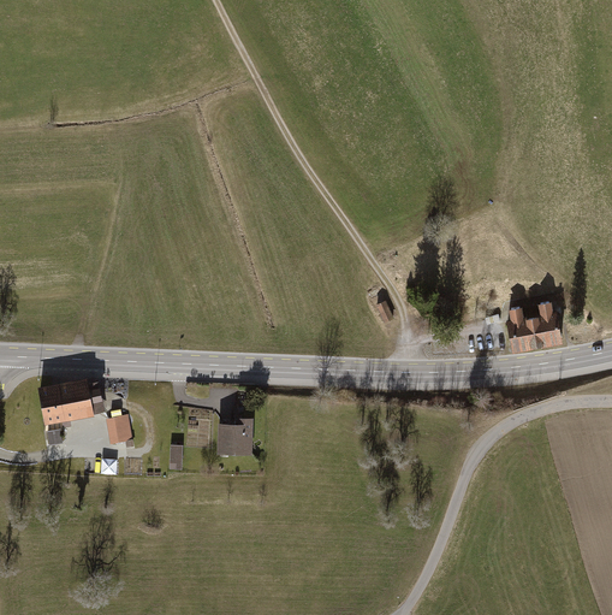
[(511,352),(558,343),(552,313),(548,314),(546,302),(538,303),(540,315),(518,320),(516,308),(509,309),(510,321),(505,321),(511,352)]
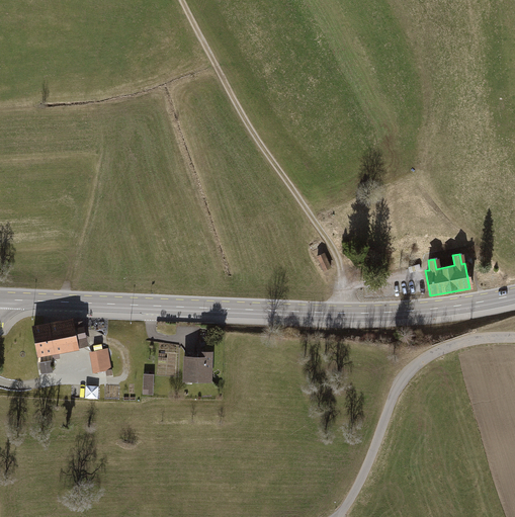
[(32,327),(38,357),(85,347),(81,325),(74,326),(73,319),(32,327)]
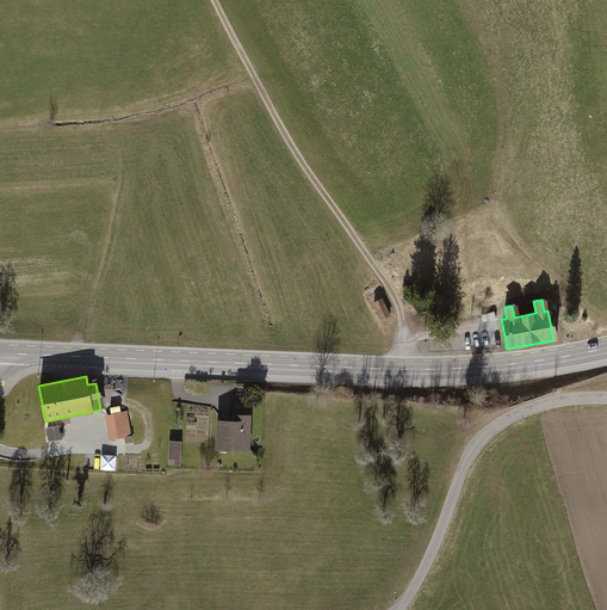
[(104,417),(110,443),(123,441),(123,444),(131,443),(125,412),(104,417)]
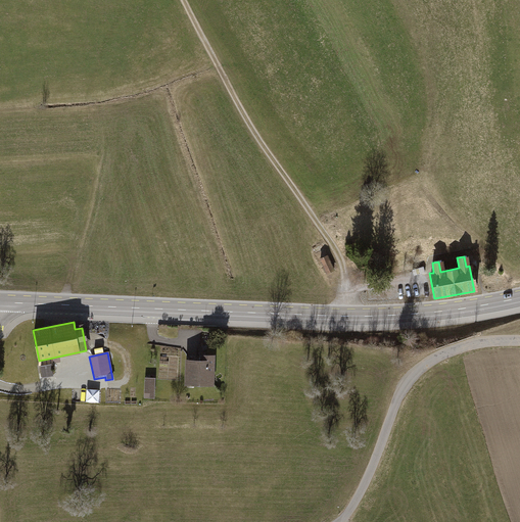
[(186,360),(185,384),(210,385),(210,354),(198,354),(198,360),(186,360)]
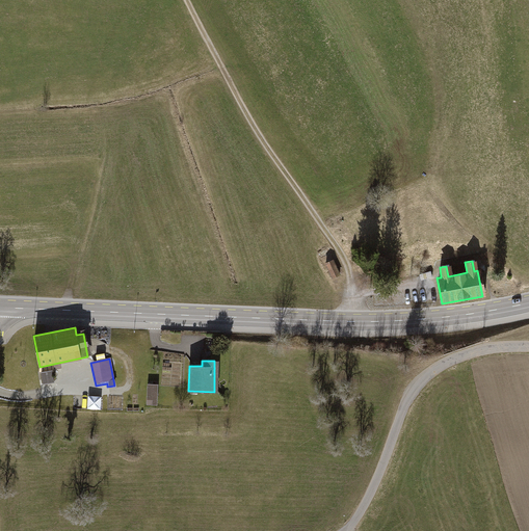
[(38,374),(41,386),(52,383),(50,372),(38,374)]
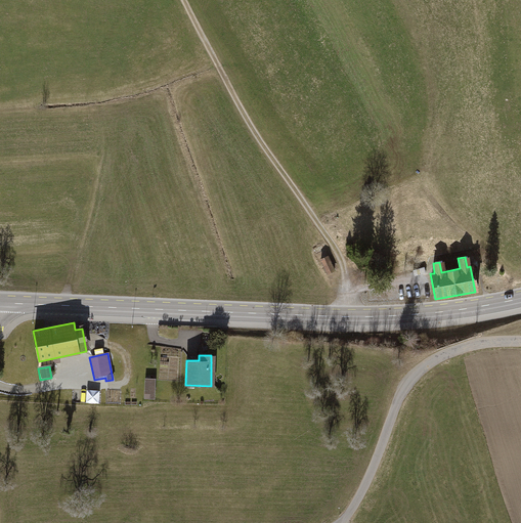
[(143,380),(142,400),(155,400),(156,381),(143,380)]
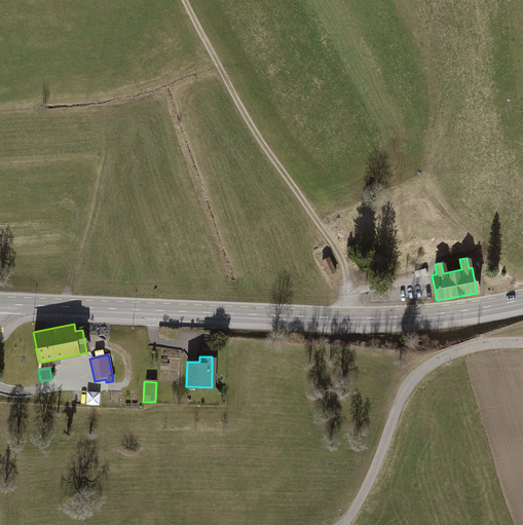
[(85,390),(85,402),(97,403),(98,391),(85,390)]
